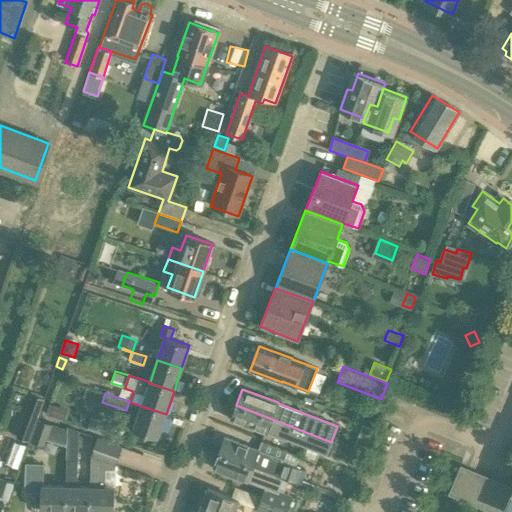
[(372,400),(369,408),(378,411),(381,403),(372,400)]
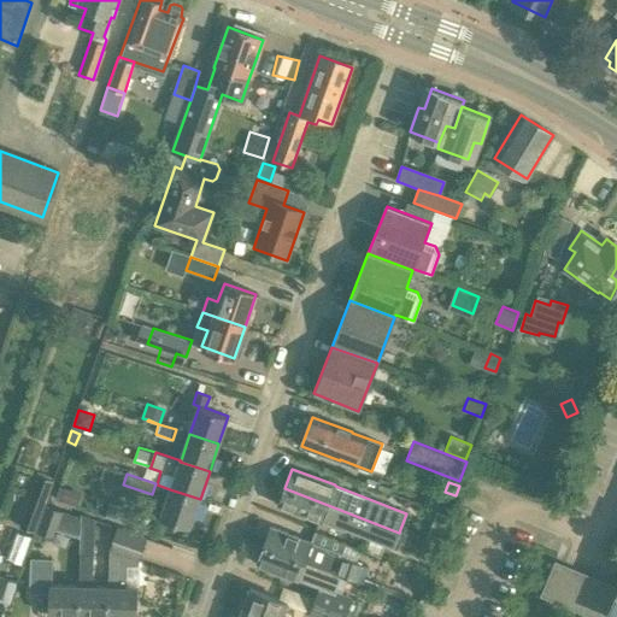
[(376,489),(387,493),(389,488),(378,483),(376,489)]
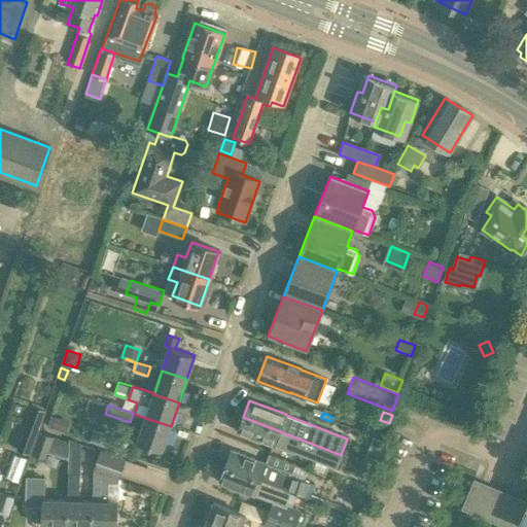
[(341,455),(243,417),(238,432),(273,446),(273,445),(336,468),(341,455)]
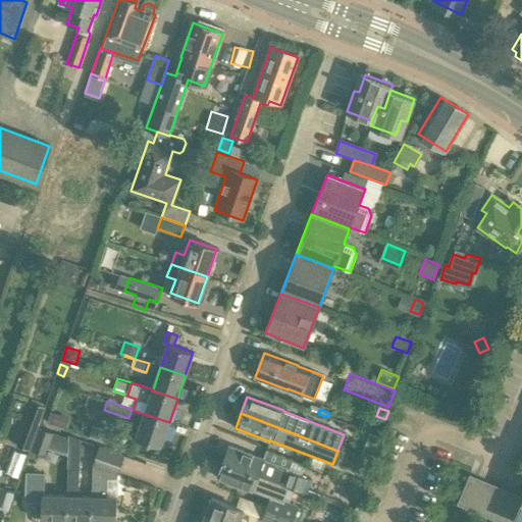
[(161,447),(169,422),(144,414),(136,437),(161,447)]
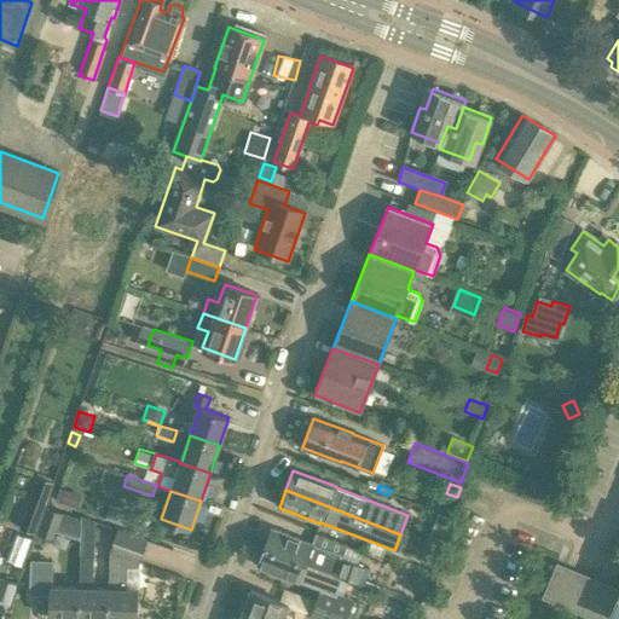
[(35,534),(47,503),(30,497),(19,528),(35,534)]
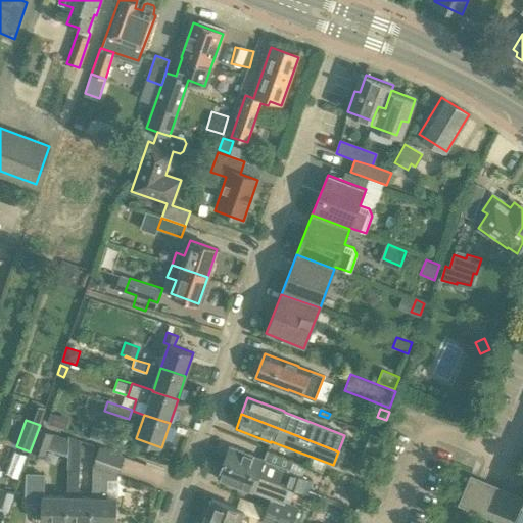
[(93,425),(89,437),(109,444),(113,432),(93,425)]
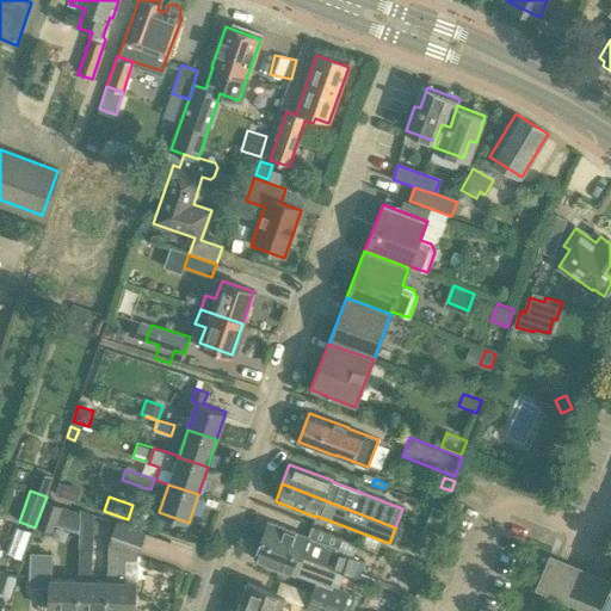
[(78,530),(79,511),(47,499),(36,526),(51,532),(56,522),(78,530)]
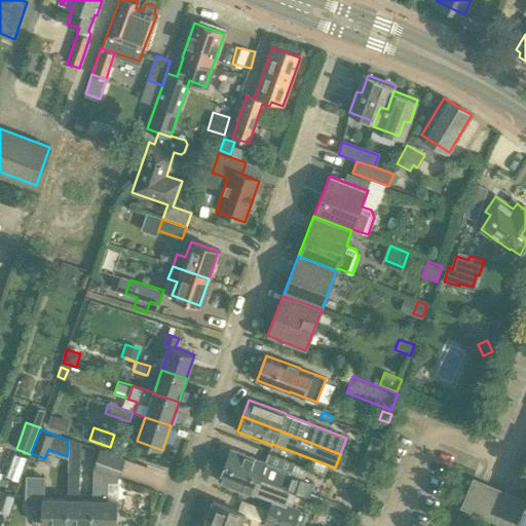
[(92,499),(91,499),(78,499),(81,442),(70,438),(67,499),(68,499),(67,524),(91,525),(92,499)]
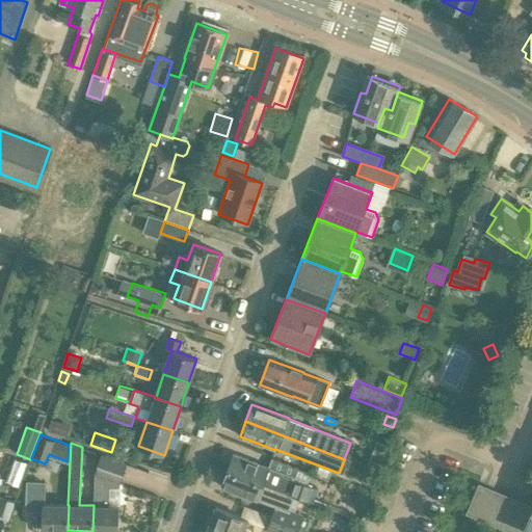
[(371,453),(367,466),(378,470),(382,457),(371,453)]
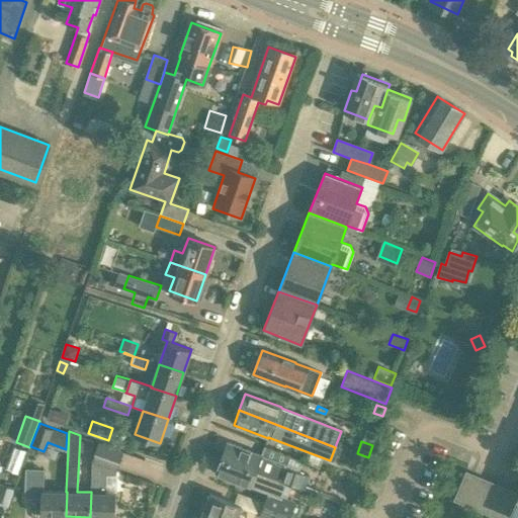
[(304,490),(310,473),(284,464),(261,455),(228,442),(222,458),(286,483),(286,484),(304,490)]
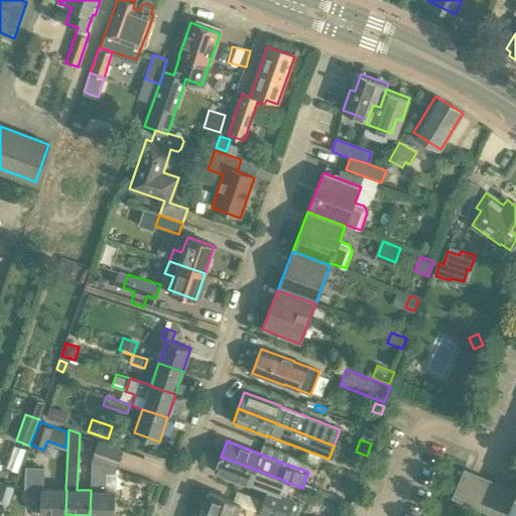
[(115,473),(115,468),(121,449),(98,441),(92,460),(90,490),(91,490),(90,515),(115,515),(116,491),(105,491),(106,473),(115,473)]
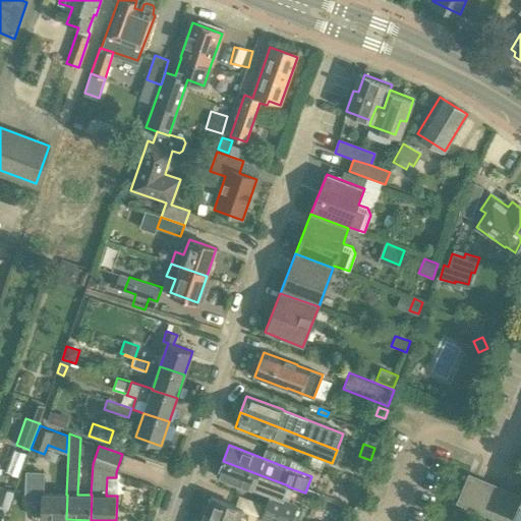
[(365,474),(370,461),(358,457),(354,470),(365,474)]
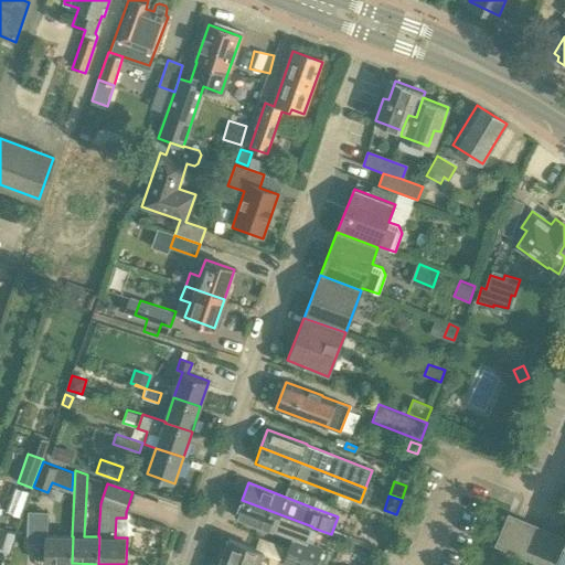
[(307,541),(312,528),(312,526),(242,500),(235,516),(273,531),(273,530),(292,537),(288,548),(319,560),(323,546),(307,541)]
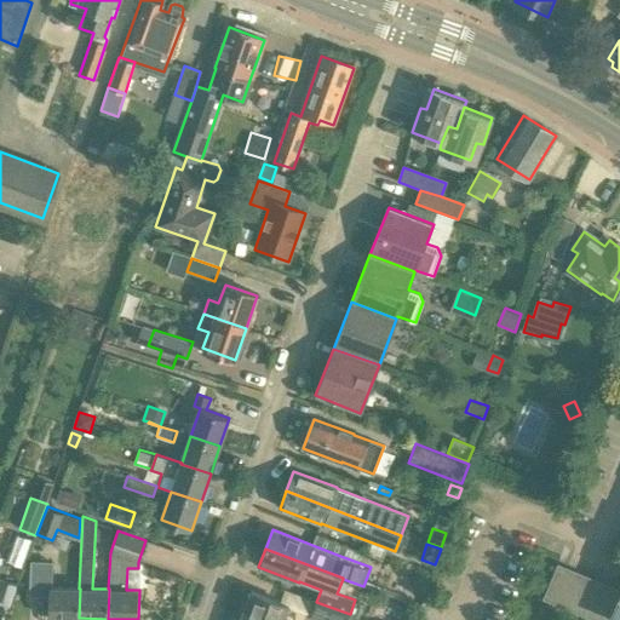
[(49,618),(79,618),(80,589),(79,589),(51,587),(52,561),(32,560),(29,593),(49,593),(49,618)]
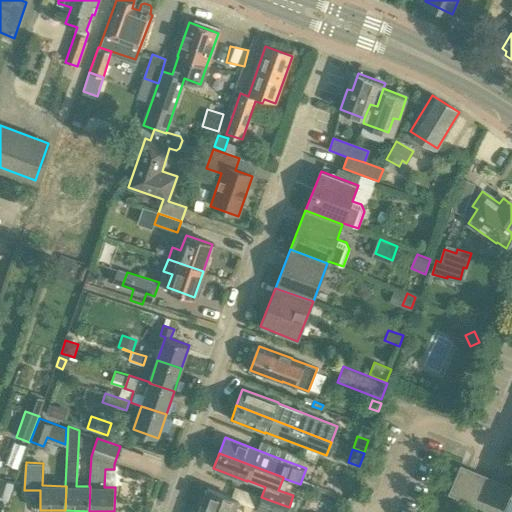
[(511,511),(511,489),(511,490),(497,484),(498,483),(460,468),(449,495),(491,511),(511,511)]
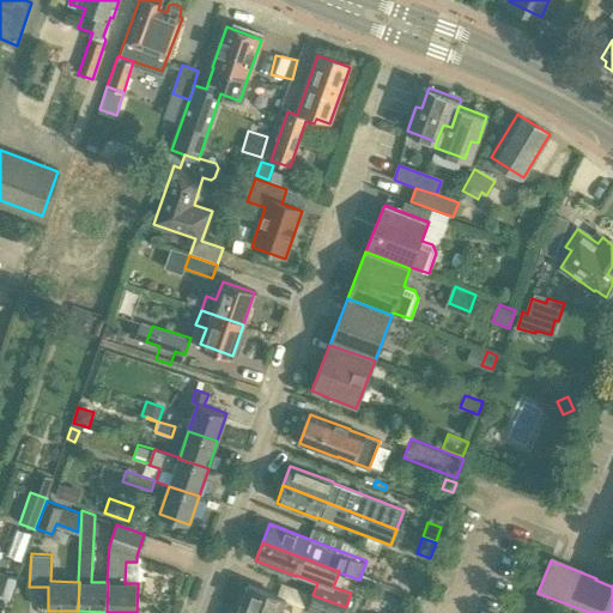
[(413,569),(408,581),(422,587),(426,574),(413,569)]
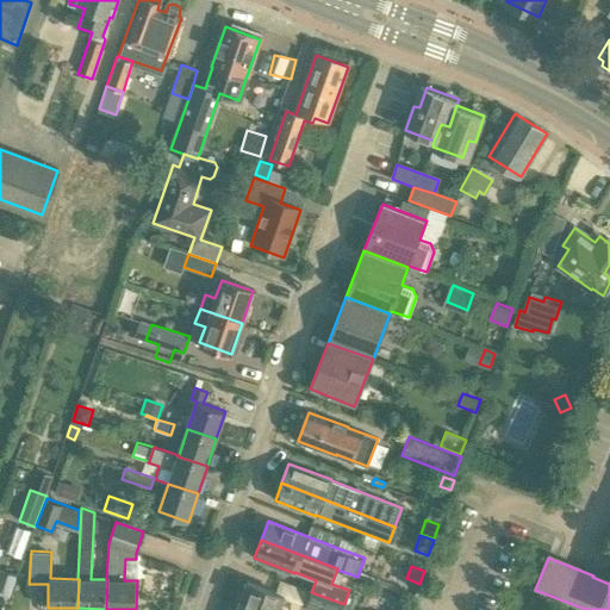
[(279,609),(285,596),(247,582),(236,609),(279,609)]
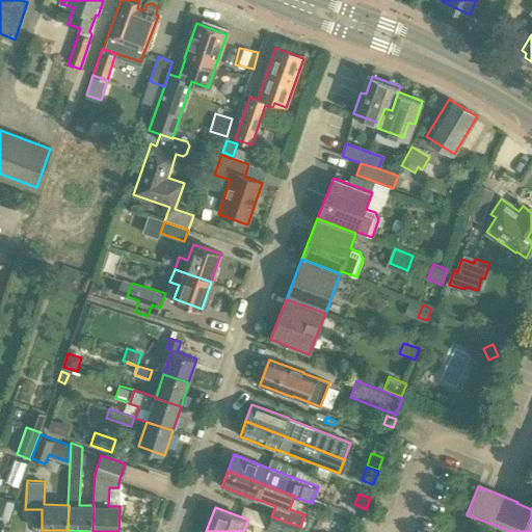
[(277,531),(297,531),(300,527),(271,516),(267,528),(277,531)]
